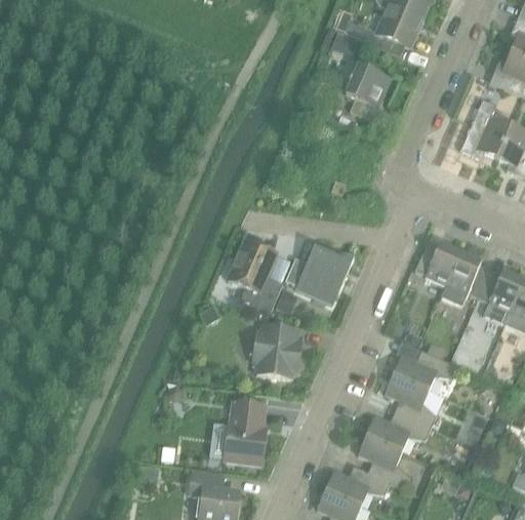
[(369,30),(364,41),(399,56),(404,45),(408,47),(427,4),(422,2),(423,0),(375,0),(378,6),(387,9),(376,33),(369,30)]
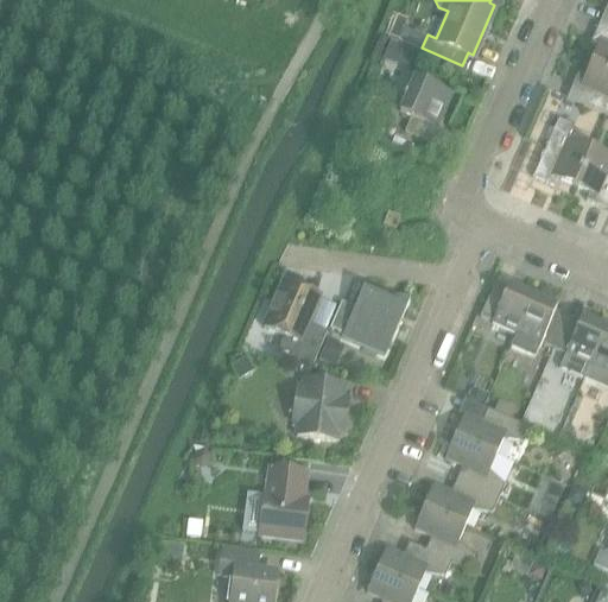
[(591,59),(607,67),(607,21),(600,18),(590,42),(597,45),(591,59)]
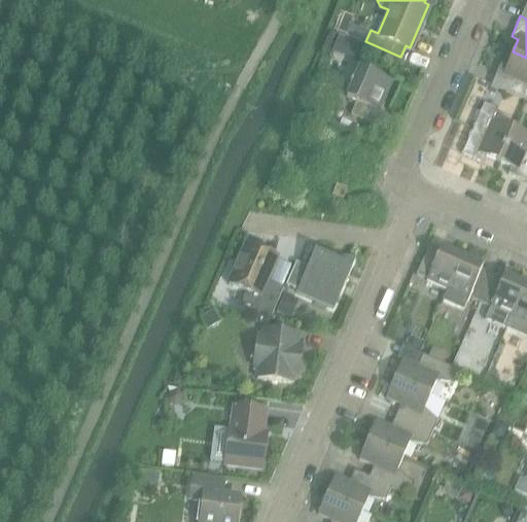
[(526,58),(513,51),(506,65),(500,62),(491,82),(526,98),(526,58)]
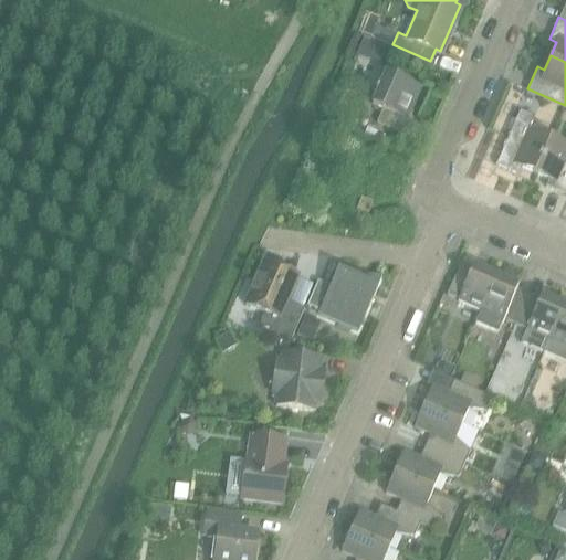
[(377,119),(385,124),(405,131),(411,117),(408,115),(421,84),(386,69),(379,84),(377,83),(375,86),(377,87),(371,101),(383,105),(377,119)]
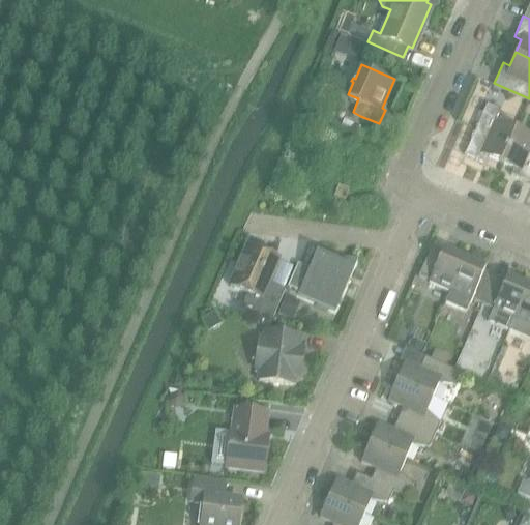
[(316,97),(306,93),(301,104),(312,108),(316,97)]
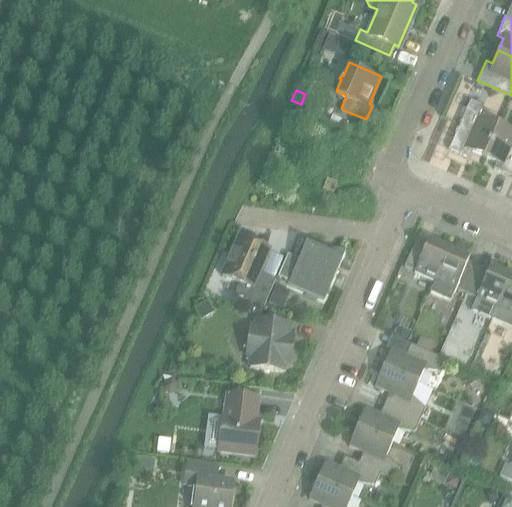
[(484,154),(498,122),(479,113),(483,102),(470,97),(448,146),(468,155),(471,149),(484,154)]
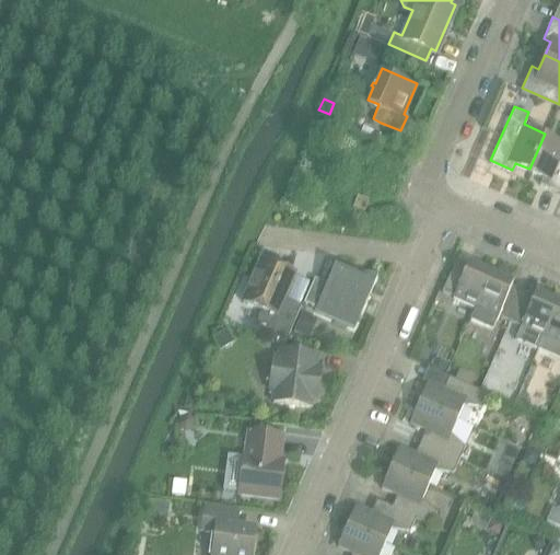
[(559,139),(545,134),(529,169),(543,174),(539,182),(559,191),(559,139)]
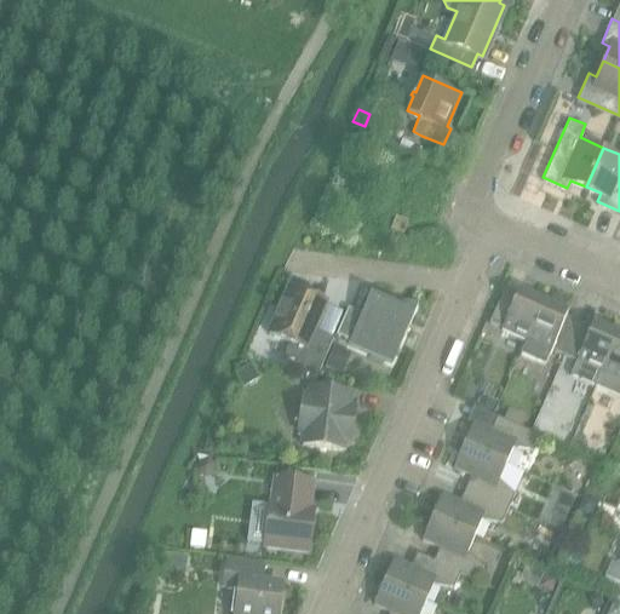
[(391,225),(403,230),(408,218),(396,213),(391,225)]
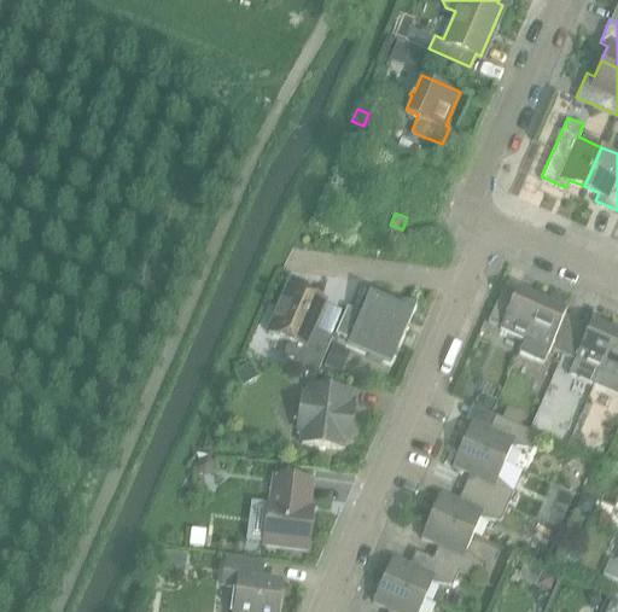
[(289,283),(279,304),(268,328),(290,338),(284,351),(319,367),(333,333),(314,325),(326,298),(289,283)]
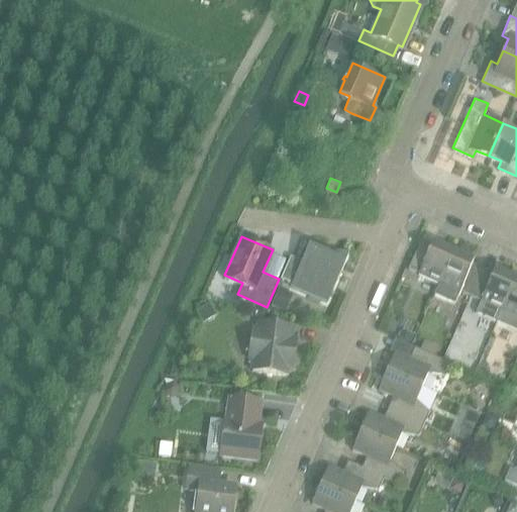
[(439,281),(453,248),(432,239),(429,247),(418,242),(408,267),(419,271),(418,272),(439,281)]
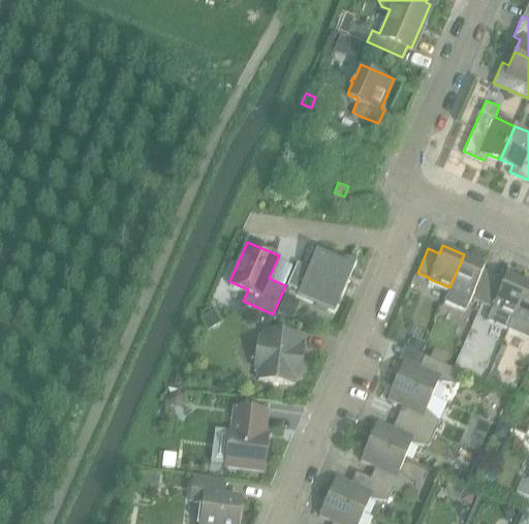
[(358,255),(340,253),(332,252),(330,256),(316,250),(310,266),(298,260),(287,283),(300,287),(298,291),(334,307),(358,255)]
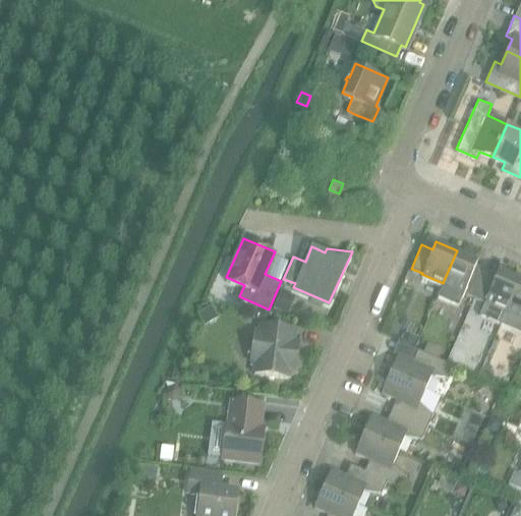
[(474,295),(484,272),(474,267),(477,260),(457,250),(443,283),(438,294),(458,303),(463,291),(474,295)]
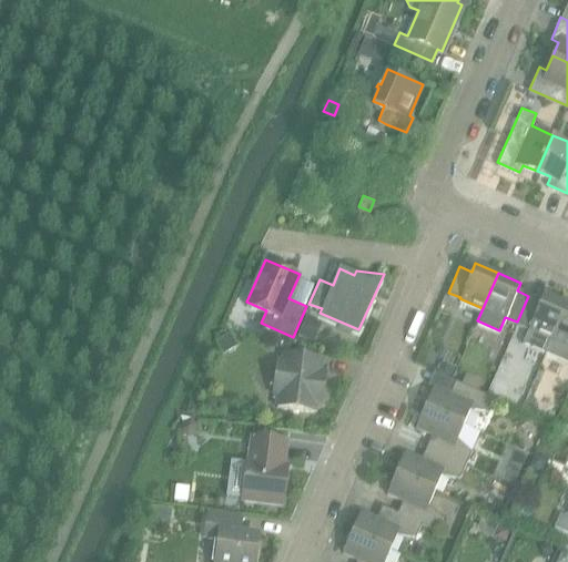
[(539,302),(528,296),(517,322),(528,327),(523,340),(545,350),(566,303),(544,293),(539,302)]
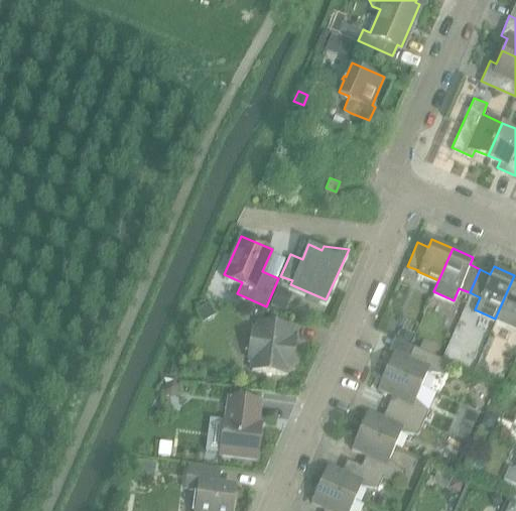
[(515,328),(515,327),(515,275),(514,275),(495,318),(515,328)]
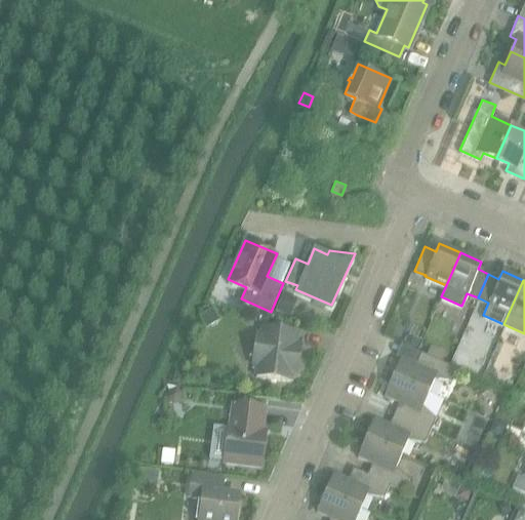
[(283,289),(276,307),(290,313),(297,295),(283,289)]
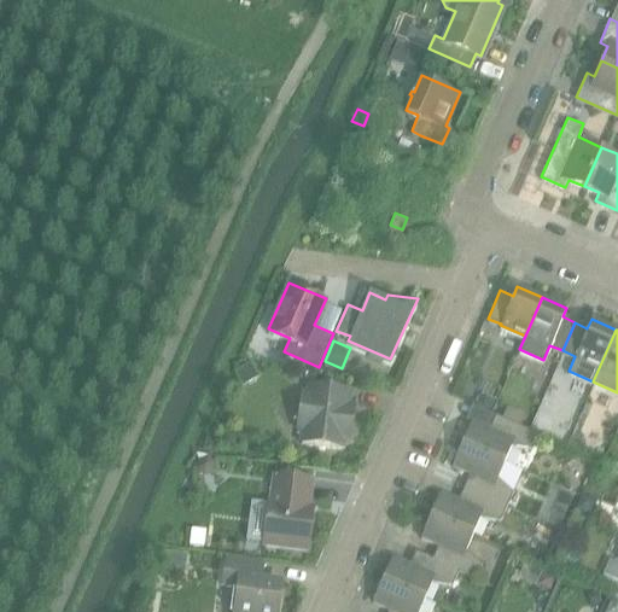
[(350,386),(326,384),(309,382),(308,391),(301,390),(296,425),(303,426),(302,441),(342,446),(343,436),(350,437),(355,402),(348,401),(350,386)]
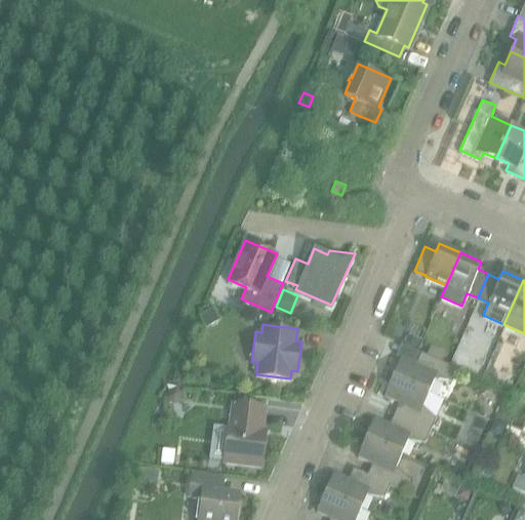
[(457,366),(440,358),(420,350),(415,362),(401,355),(393,374),(429,390),(434,376),(452,380),(457,366)]
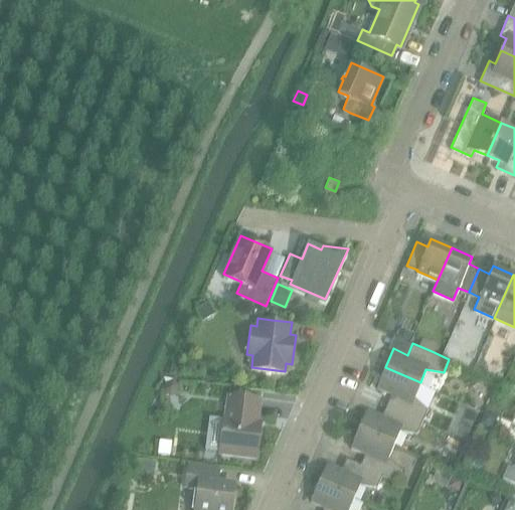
[(414,396),(420,382),(385,367),(377,386),(391,392),(386,403),(422,419),(427,407),(414,396)]
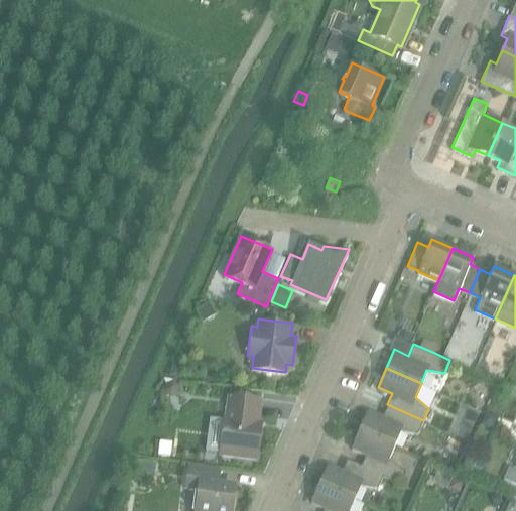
[(178,392),(180,384),(173,378),(164,381),(163,389),(170,395),(178,392)]
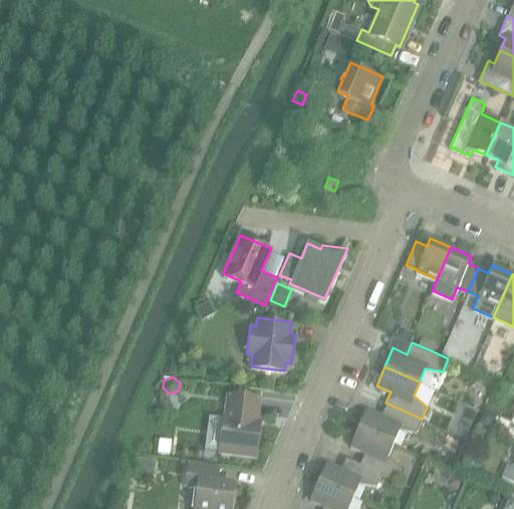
[(260,396),(240,394),(228,392),(226,414),(224,414),(219,450),(256,455),(261,419),(257,418),(260,396)]
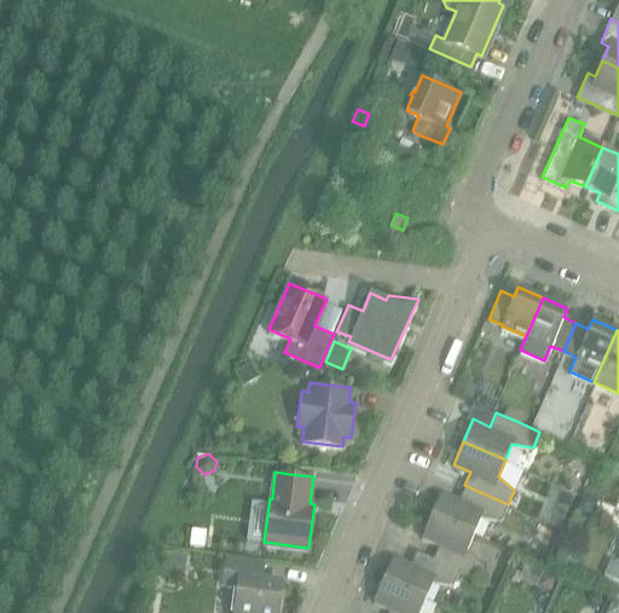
[(502,519),(508,504),(464,485),(458,498),(441,491),(432,514),(474,532),(481,515),(502,519)]
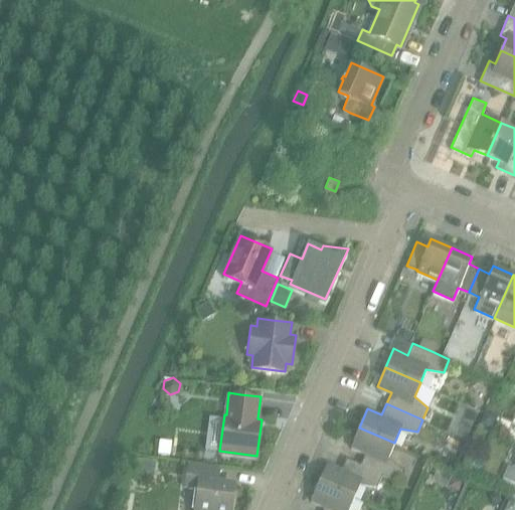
[(467,406),(459,425),(470,430),(478,411),(467,406)]
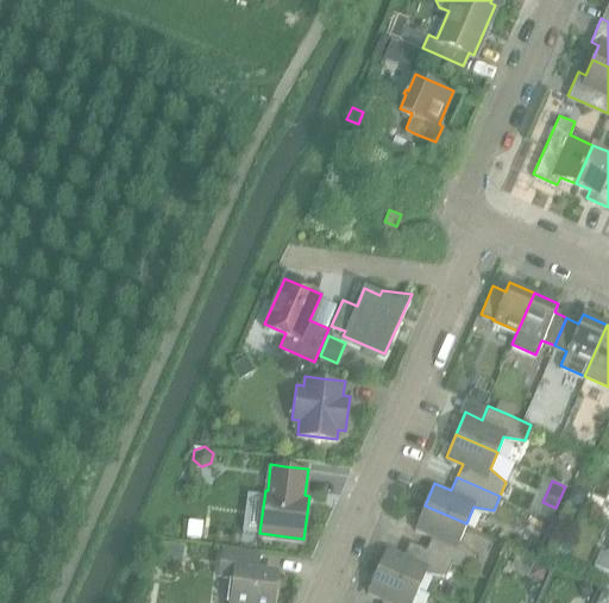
[(469,565),(475,553),(459,540),(466,523),(425,506),(415,527),(432,534),(427,547),(469,565)]
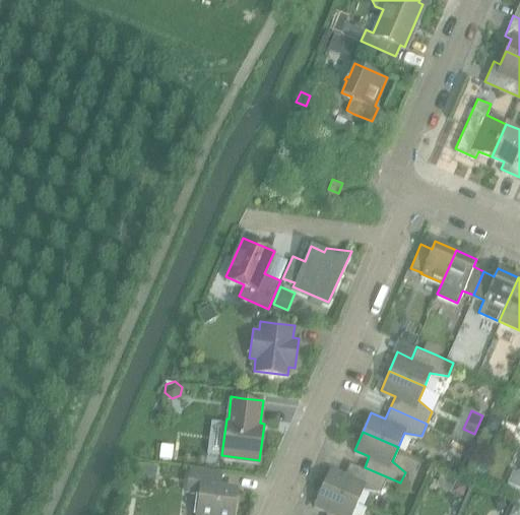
[(161,441),(159,454),(172,456),(174,443),(161,441)]
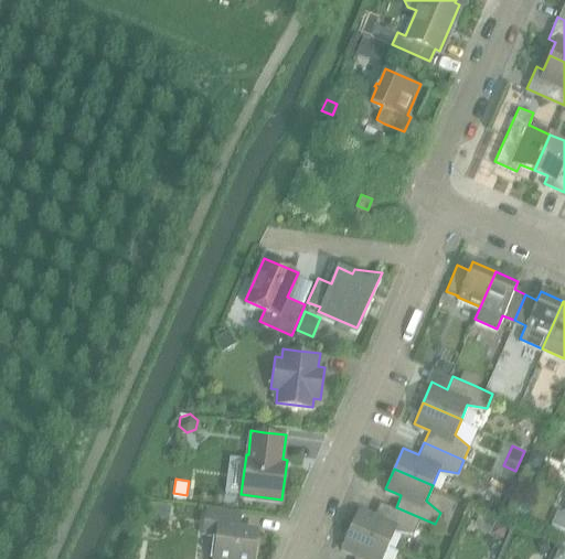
[(435,526),(435,524),(396,507),(381,501),(375,513),(360,506),(350,527),(388,544),(395,529),(414,531),(419,519),(435,526)]
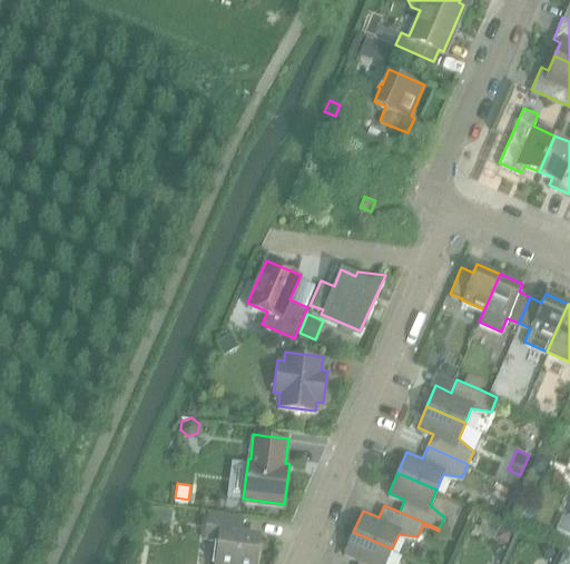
[(243,516),(220,513),(208,512),(206,536),(219,537),(219,544),(216,563),(255,563),(259,534),(241,532),(243,516)]
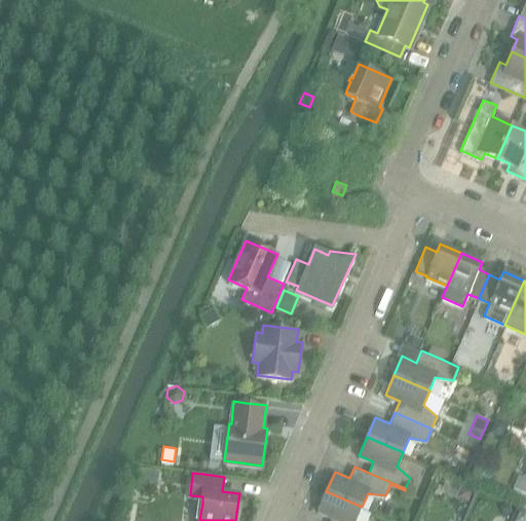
[(525,476),(519,473),(514,485),(525,490),(525,476)]
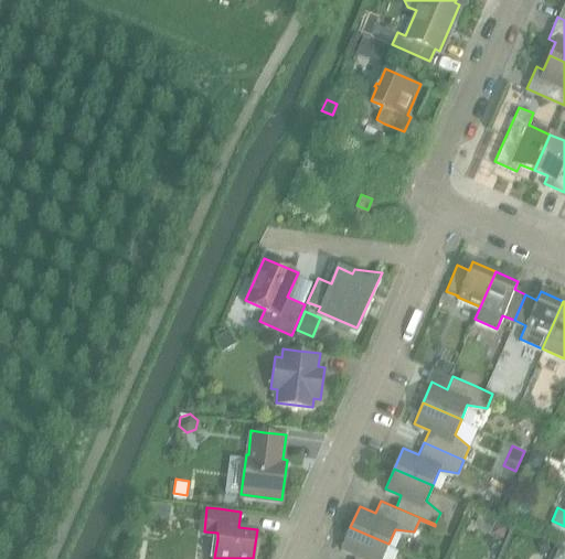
[(496,519),(493,526),(497,533),(503,535),(508,524),(496,519)]
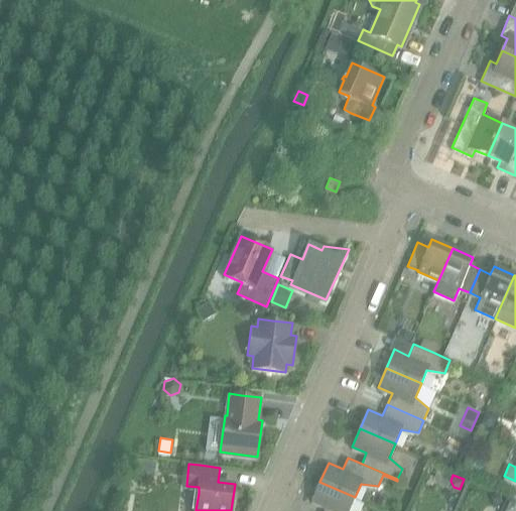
[(349,510),(355,497),(319,482),(311,500),(326,507),(324,510),(349,510)]
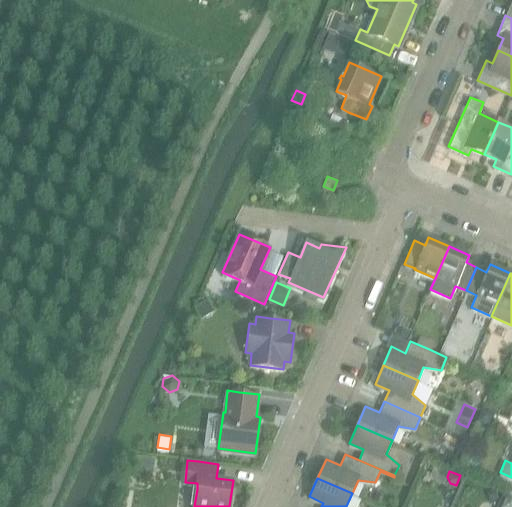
[(501,506),(511,506),(511,493),(507,492),(501,506)]
